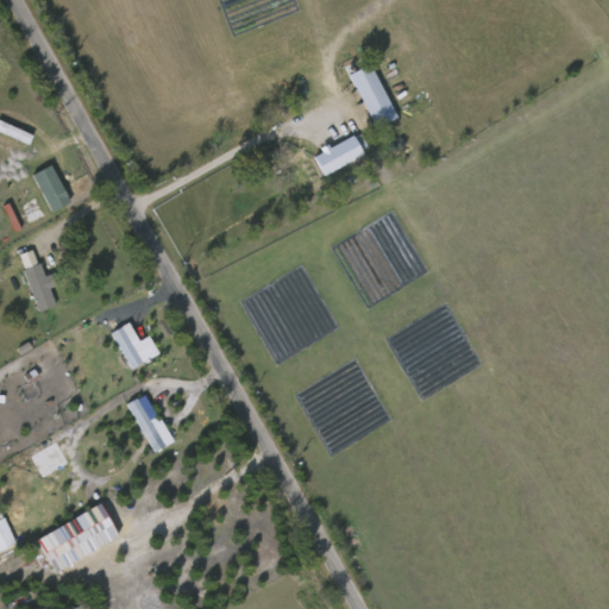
[(372,126),(349,70),(370,62),(394,118),(372,126)]
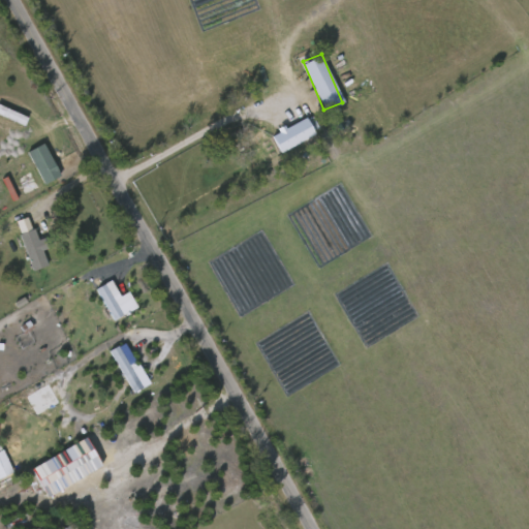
[(246,125),(310,97),(317,114),(274,133),(278,144),(258,152),(246,125)]
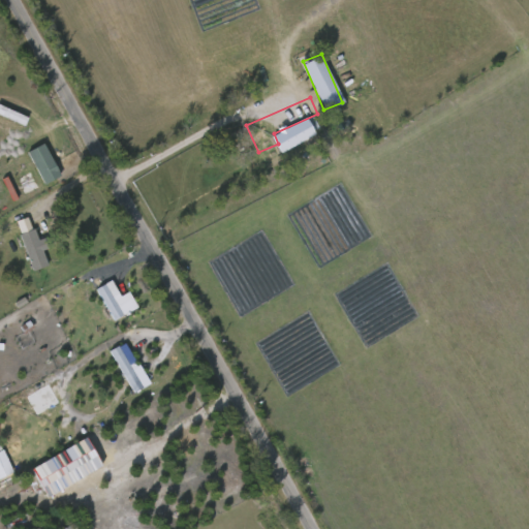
[(271,134),(279,153),(314,136),(306,119),(271,134)]
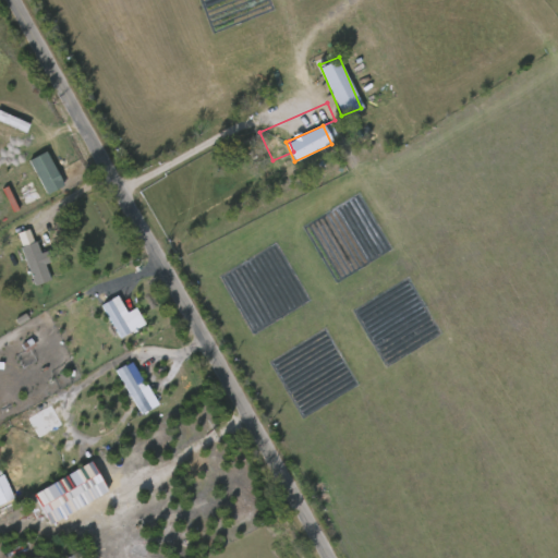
[(28,160),(45,195),(62,187),(47,152),(28,160)]
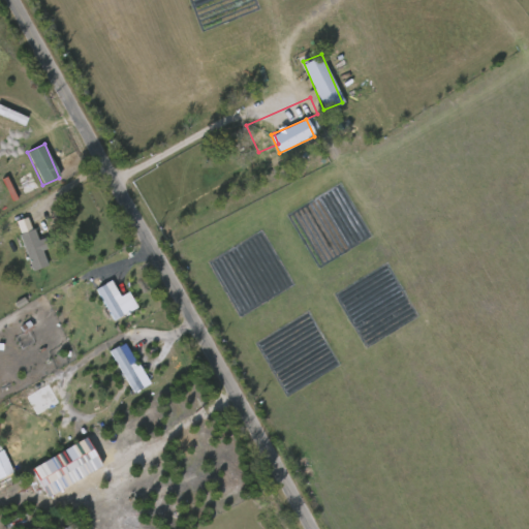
[(19,234),(33,227),(48,263),(33,270),(19,234)]
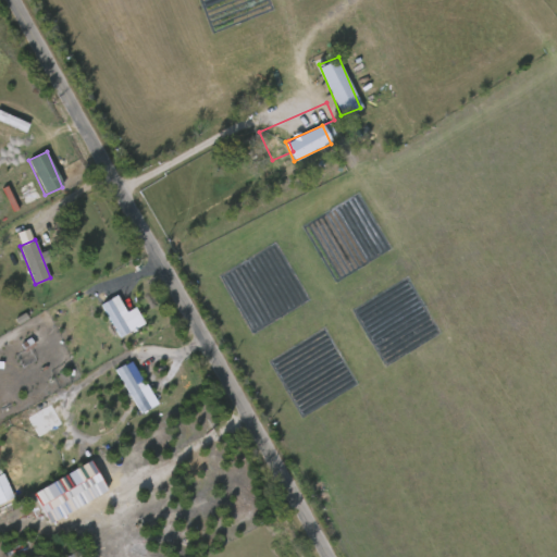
[(144,323),(135,308),(126,313),(116,296),(100,305),(120,338),(144,323)]
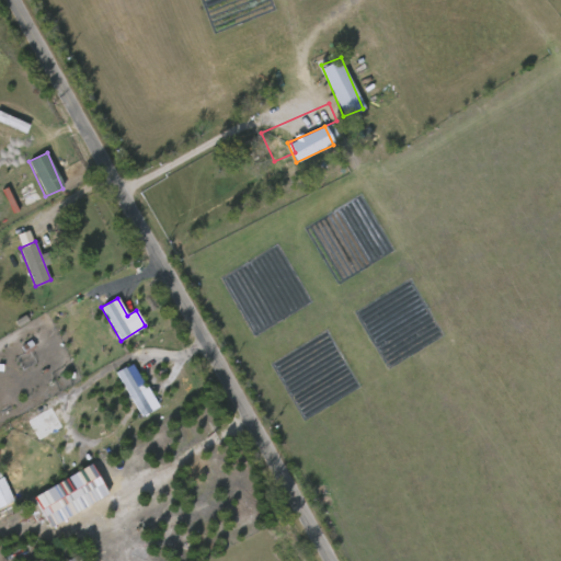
[(139,418),(159,409),(148,386),(144,388),(133,364),(117,371),(139,418)]
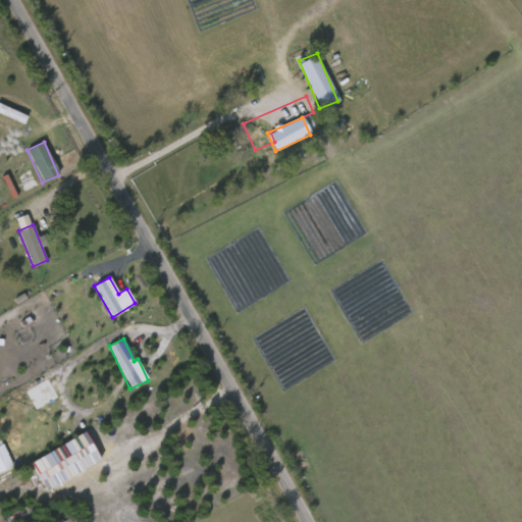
[(101,462),(86,432),(30,462),(45,491),(101,462)]
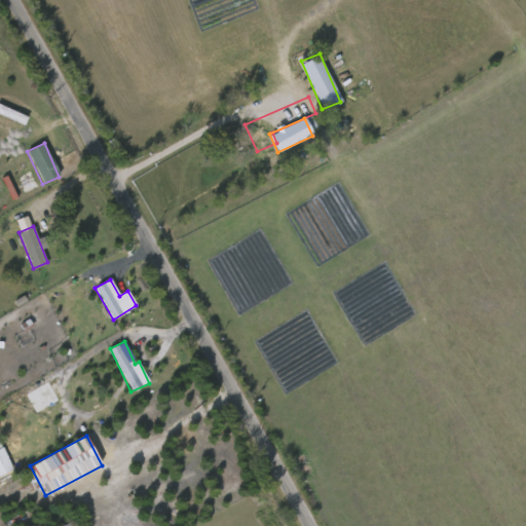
[(0,475),(11,473),(4,449),(0,449),(0,475)]
